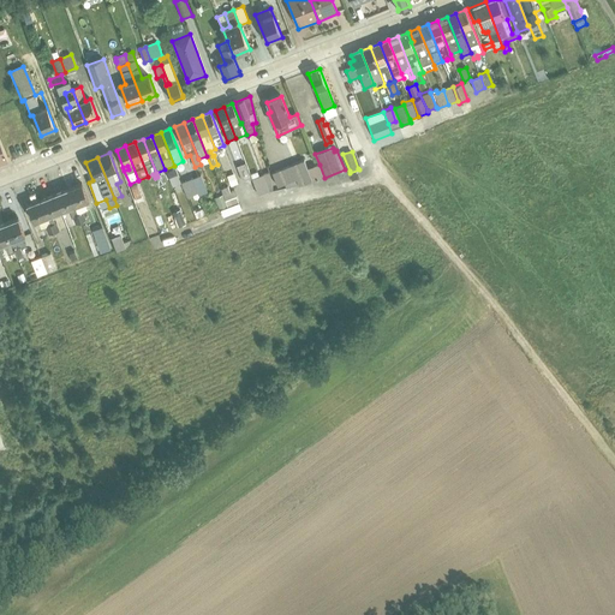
[(324,178),(320,165),(308,169),(304,161),(272,173),(278,186),(285,184),(286,189),(324,178)]
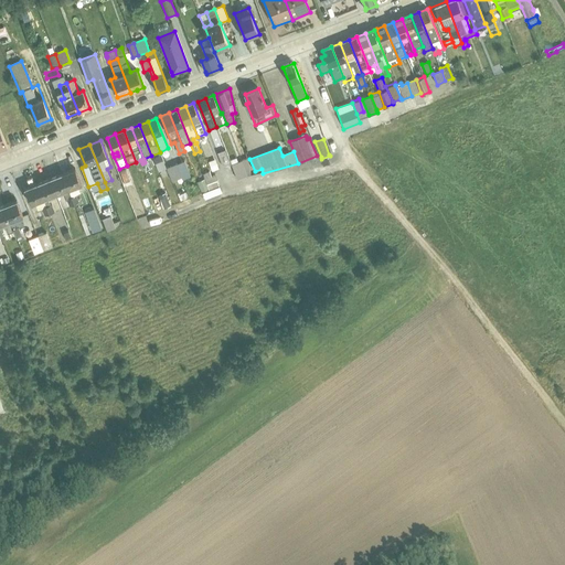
[(223,168),(231,166),(225,150),(217,153),(223,168)]
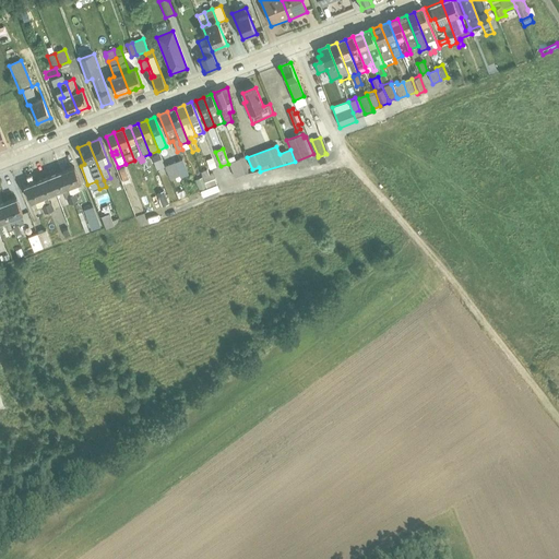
[(162,169),(163,163),(159,154),(152,157),(157,171),(162,169)]
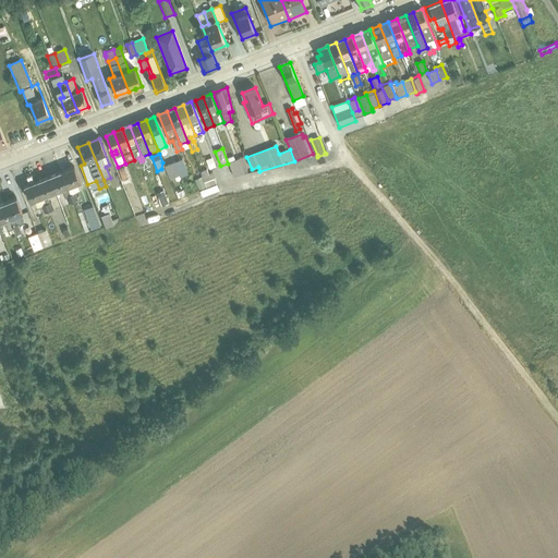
[(242,168),(239,159),(235,160),(233,156),(228,159),(229,164),(234,178),(245,173),(244,173),(242,168)]
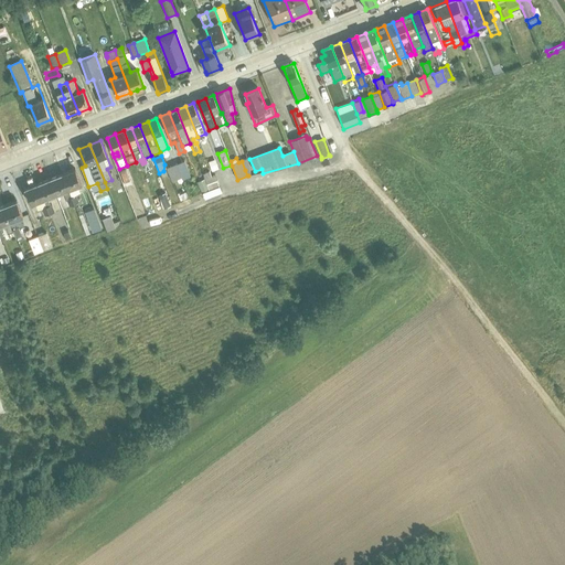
[(245,170),(247,176),(252,174),(251,174),(247,159),(242,161),(245,170)]
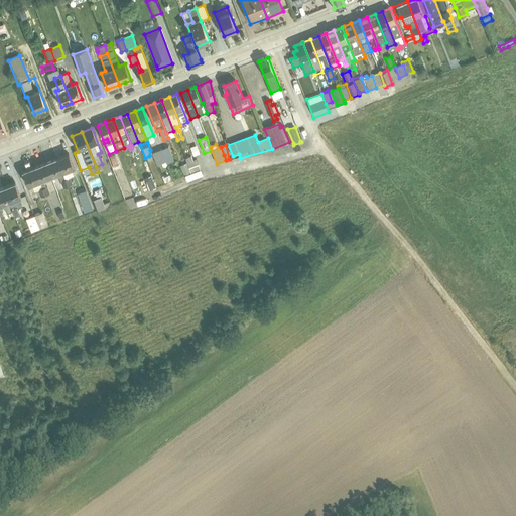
[(190,148),(194,157),(200,154),(197,146),(190,148)]
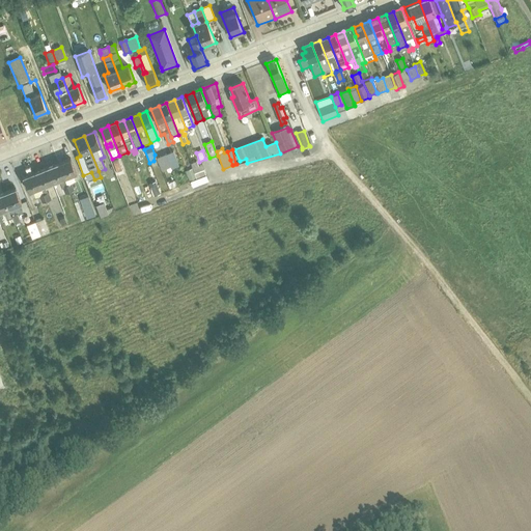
[(167,155),(171,167),(178,164),(173,151),(167,155)]
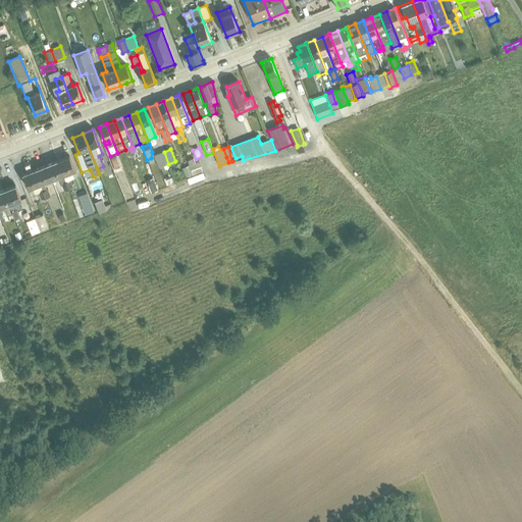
[(135,153),(139,162),(146,160),(142,150),(135,153)]
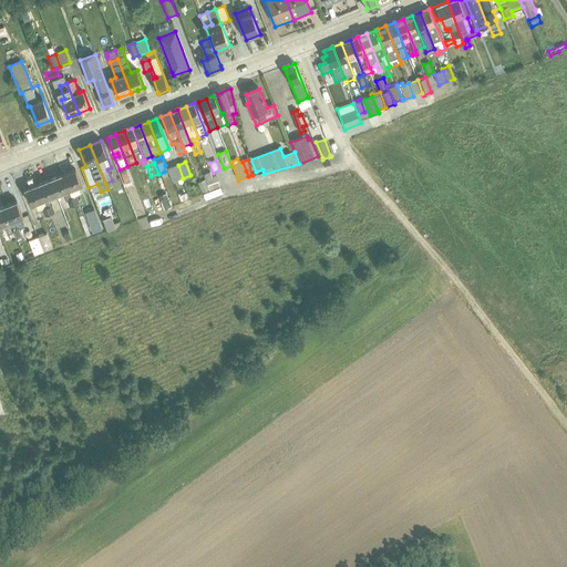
[(178,165),(167,169),(173,183),(183,178),(178,165)]
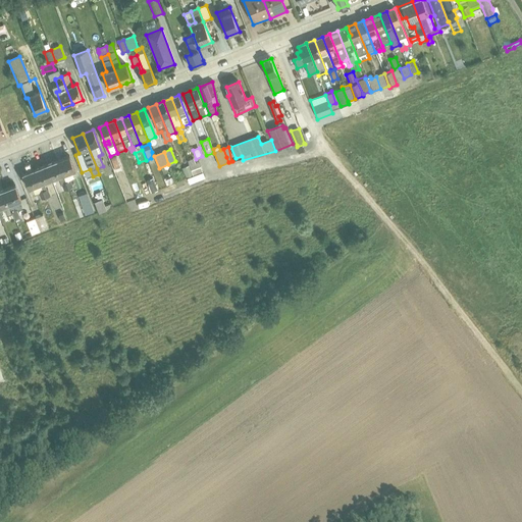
[(57,161),(68,189),(73,188),(70,180),(74,179),(72,172),(75,171),(69,156),(57,161)]
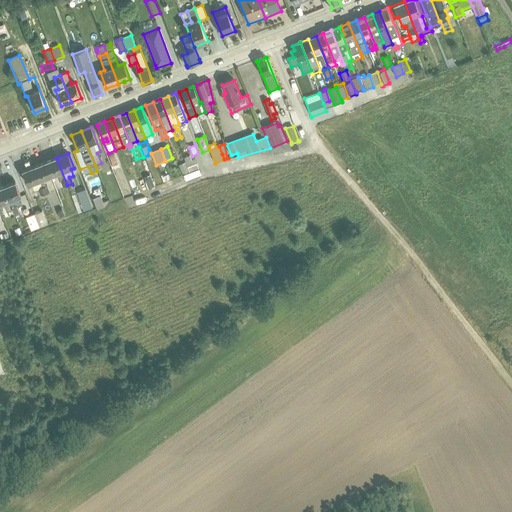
[(114,155),(109,157),(113,167),(118,165),(114,155)]
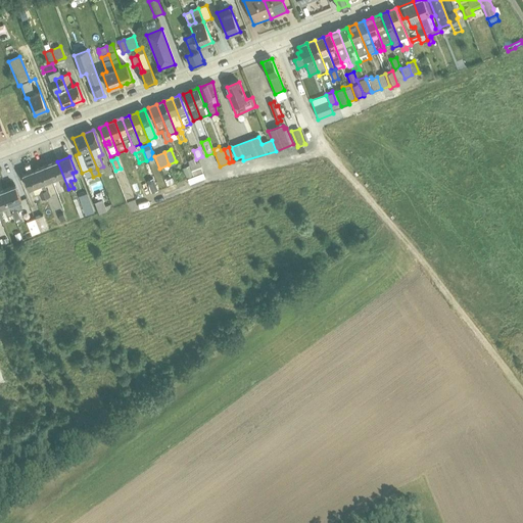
[(201,168),(199,163),(196,164),(194,159),(188,161),(191,171),(201,168)]
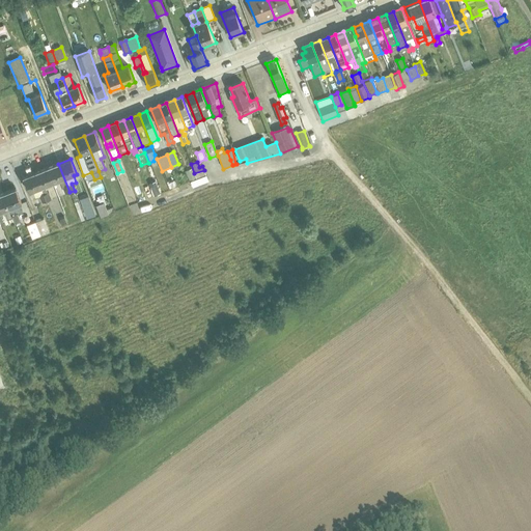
[(65,194),(70,192),(58,164),(47,169),(53,184),(60,180),(65,194)]
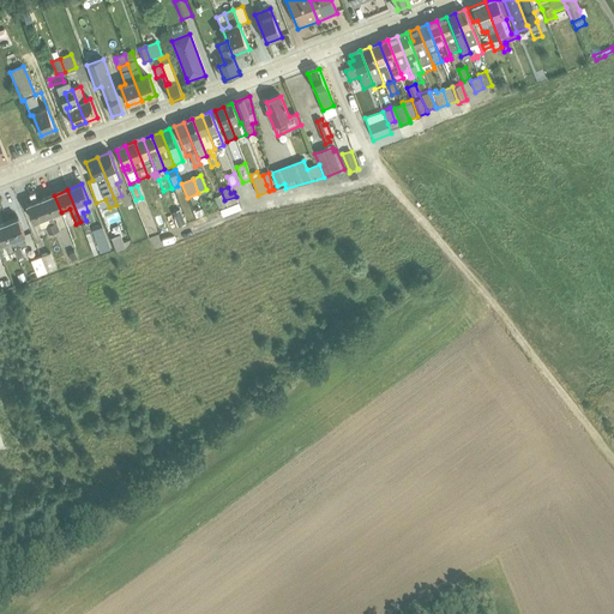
[(52,216),(61,212),(54,196),(41,200),(54,233),(60,230),(56,223),(55,223),(52,216)]
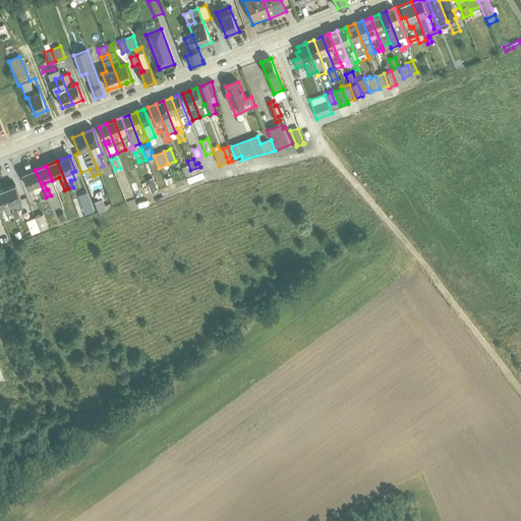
[(203,178),(205,178),(203,172),(200,167),(190,170),(193,177),(187,179),(189,184),(203,178)]
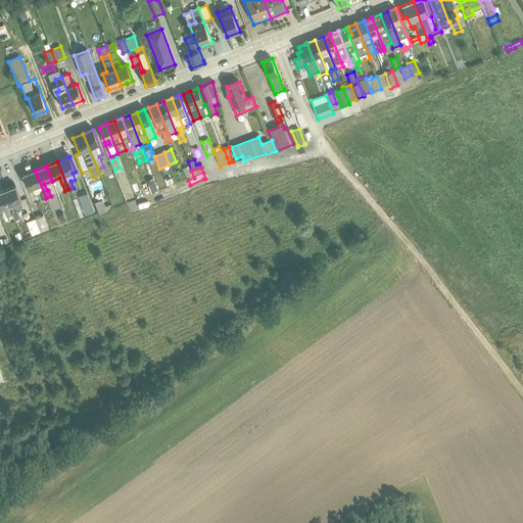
[(42,200),(46,198),(35,171),(24,176),(29,190),(33,189),(35,195),(39,193),(42,200)]
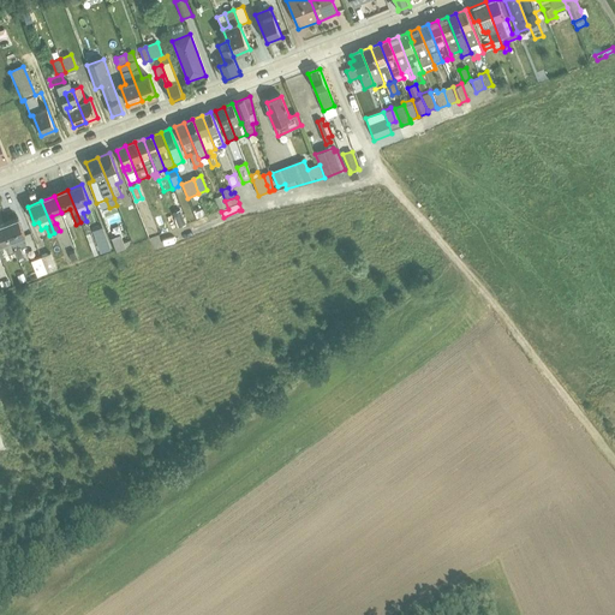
[(180,210),(173,214),(179,227),(185,225),(180,210)]
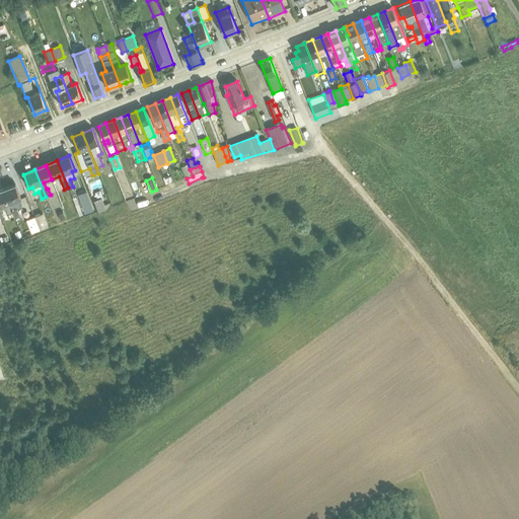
[(85,182),(87,190),(97,187),(95,179),(85,182)]
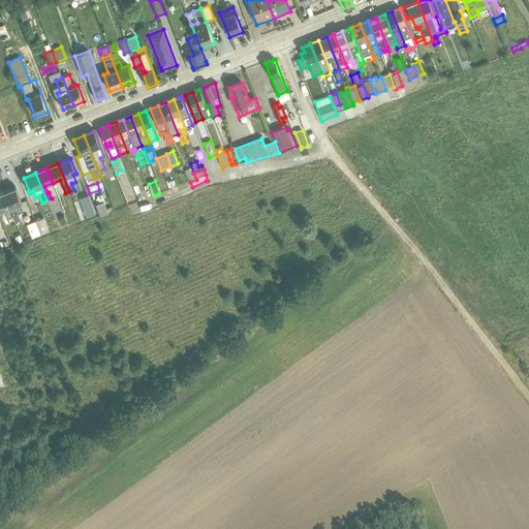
[(13,217),(18,227),(22,225),(18,213),(22,212),(19,205),(22,204),(16,189),(4,193),(13,217)]
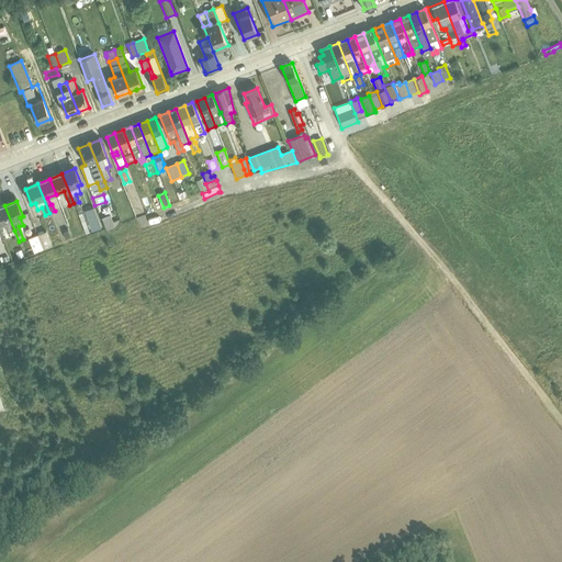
[(8,233),(14,231),(4,205),(0,206),(0,225),(4,224),(8,233)]
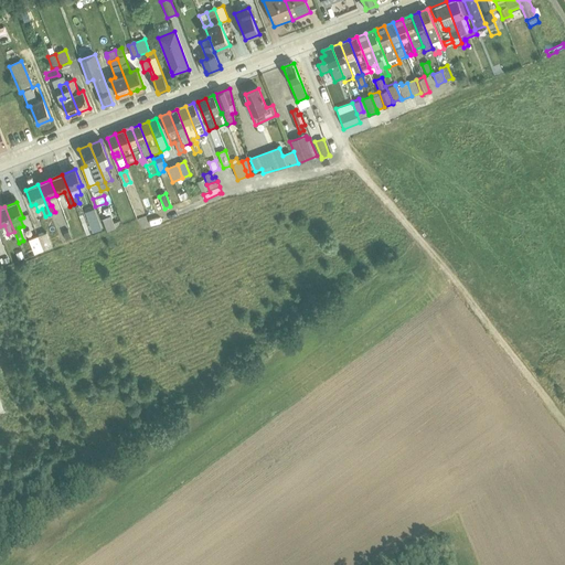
[(94,210),(85,213),(93,233),(102,230),(94,210)]
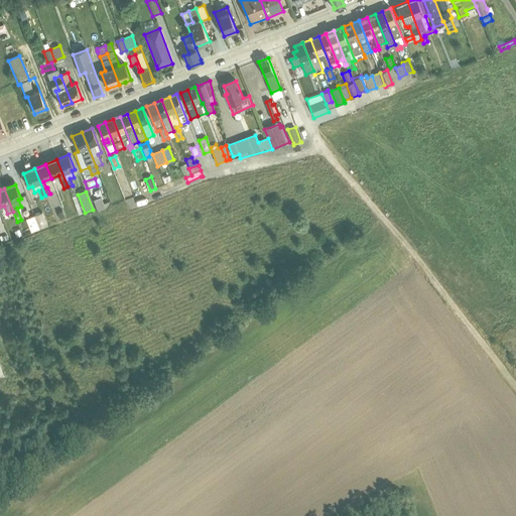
[(76,196),(72,198),(80,215),(83,214),(76,196)]
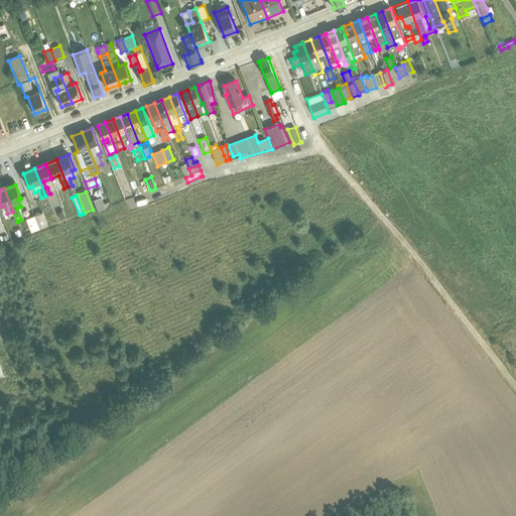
[(101,198),(94,201),(98,212),(105,209),(101,198)]
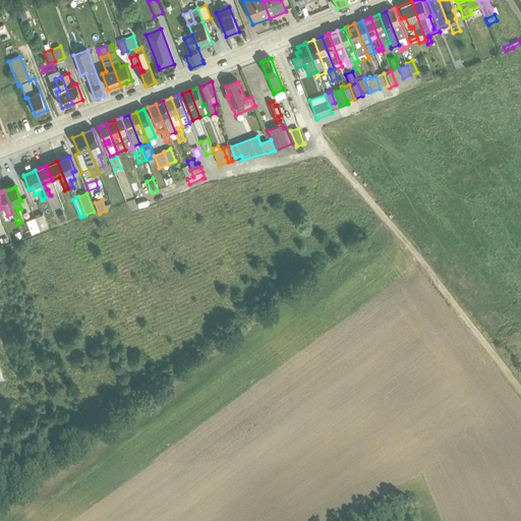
[(35,218),(40,232),(49,228),(43,215),(35,218)]
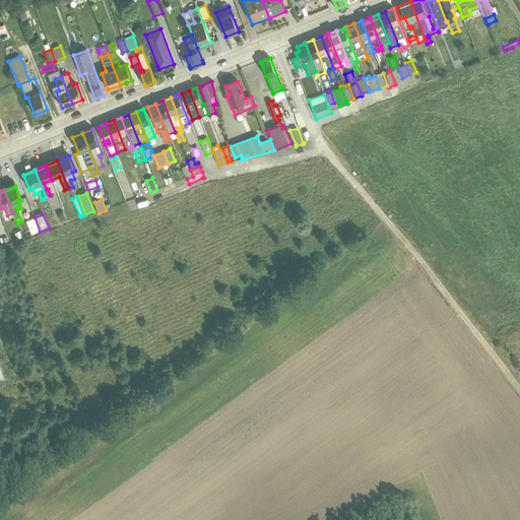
[(31,235),(40,232),(35,217),(26,220),(31,235)]
